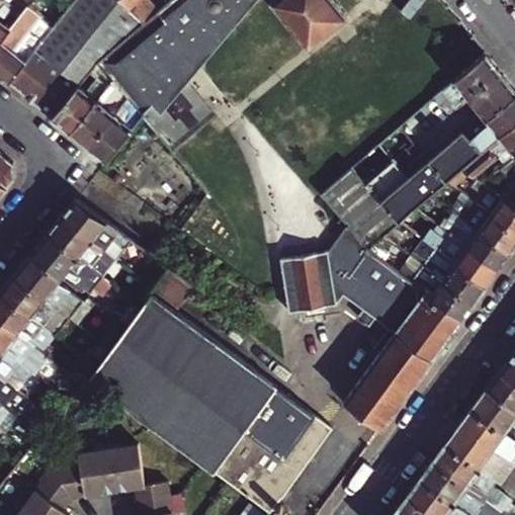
[(0,38),(13,23),(29,4),(31,0),(11,0),(9,4),(3,0),(0,0),(0,38)]
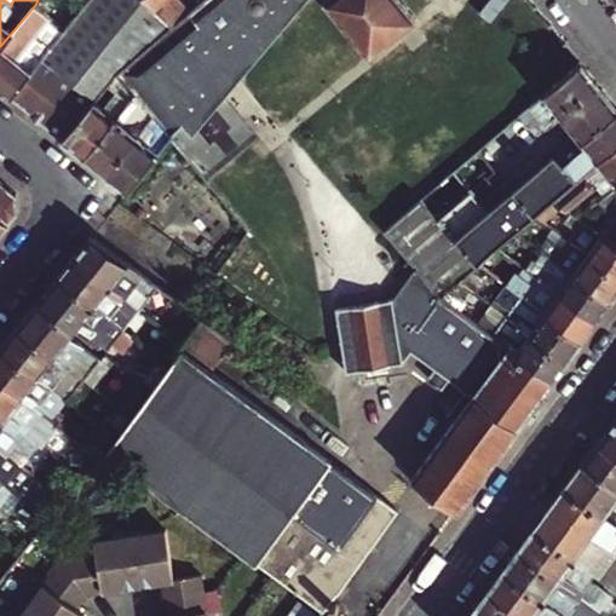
[(113,79),(171,29),(151,10),(140,0),(90,0),(61,36),(38,64),(9,99),(61,142),(95,101),(108,85),(113,79)]
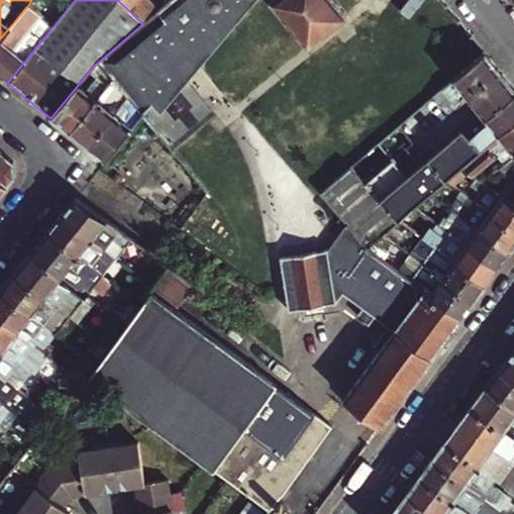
[(31,0),(29,4),(41,14),(49,3),(46,0),(31,0)]
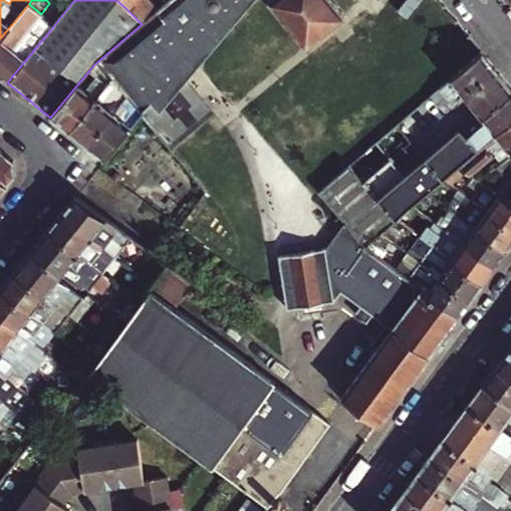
[(170,0),(142,24),(93,65),(109,82),(124,100),(139,118),(190,69),(194,64),(255,0),(265,0),(269,4),(267,5),(307,50),(344,18),(328,0),(170,0)]
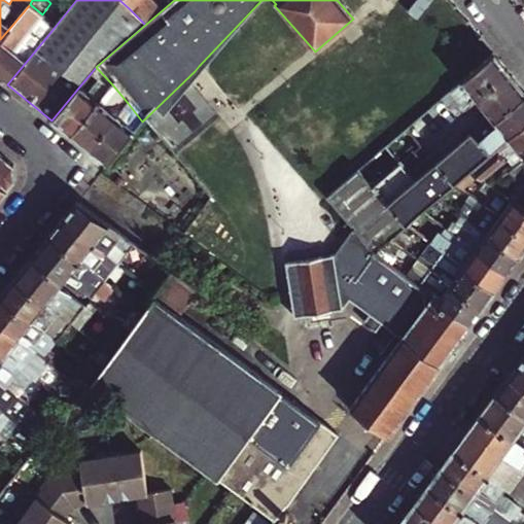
[(0,78),(7,84),(32,55),(20,44),(38,21),(43,14),(42,14),(30,4),(13,24),(0,39),(0,78)]
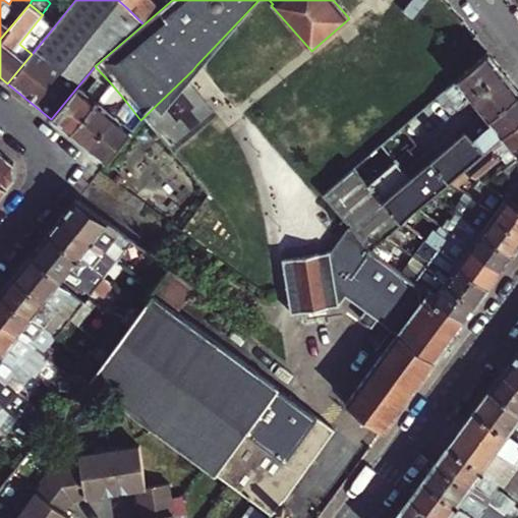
[(19,44),(32,54),(51,31),(38,20),(19,44)]
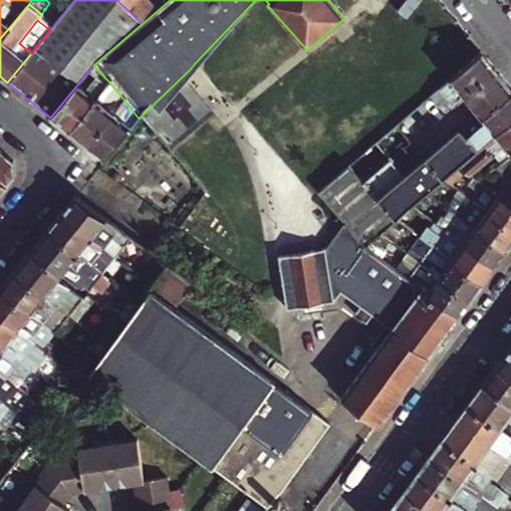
[(448,112),(462,99),(494,73),(480,56),(429,100),(443,116),(448,112)]
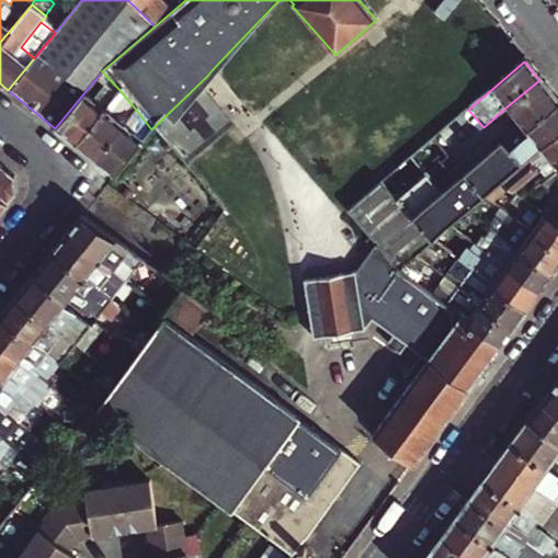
[(76,145),(120,90),(102,71),(98,77),(105,83),(94,98),(86,91),(55,128),(76,145)]
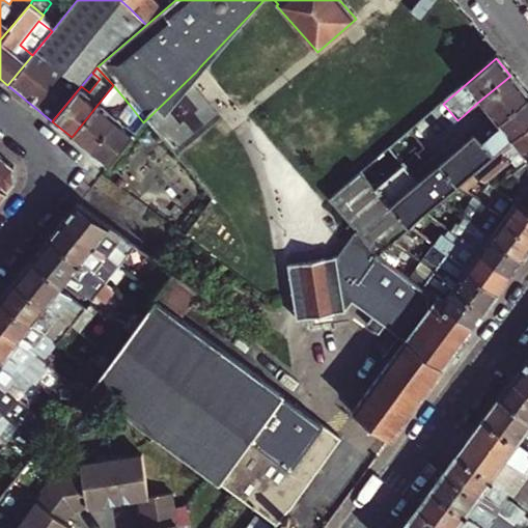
[(477,103),(496,126),(527,99),(527,98),(510,76),(477,103)]
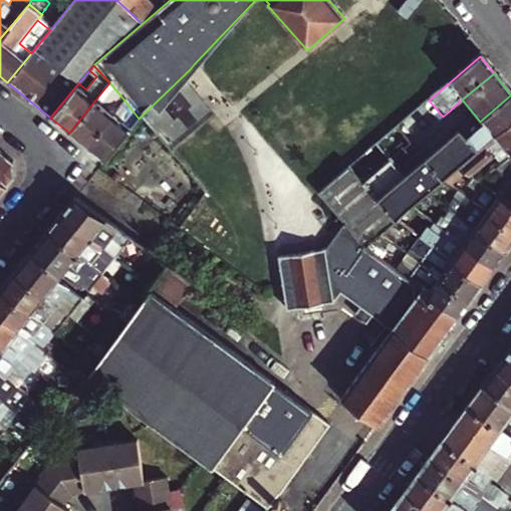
[(86,148),(124,100),(109,82),(69,133),(86,148)]
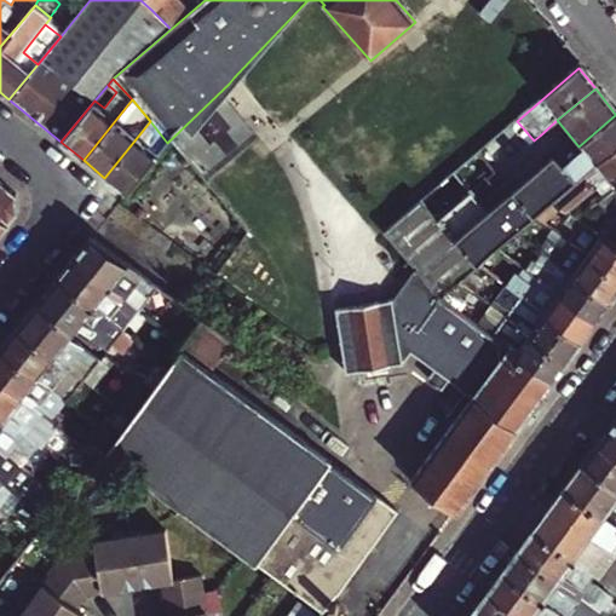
[(553,160),(575,185),(611,153),(615,148),(615,115),(579,147),(564,159),(559,154),(553,160)]
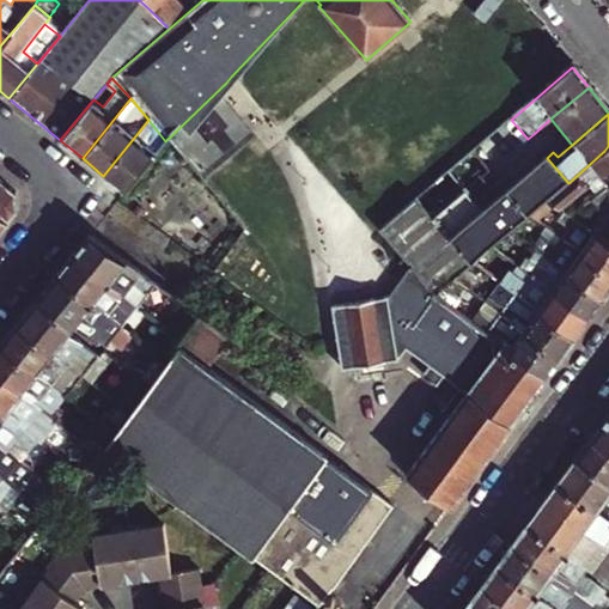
[(122,192),(165,141),(148,120),(103,176),(122,192)]
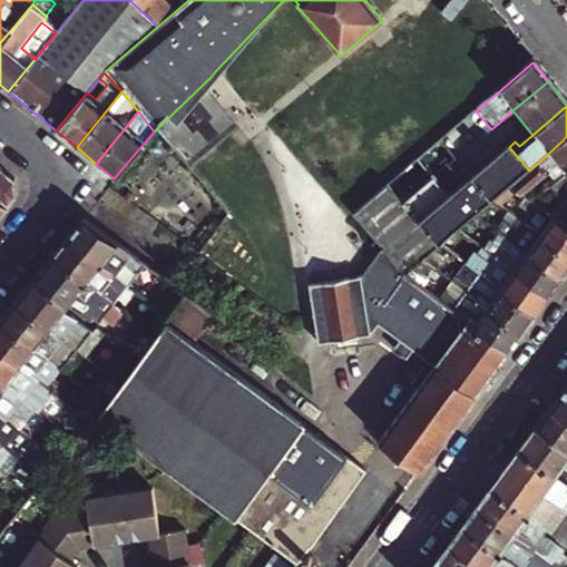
[(491,129),(496,135),(501,130),(497,125),(491,129)]
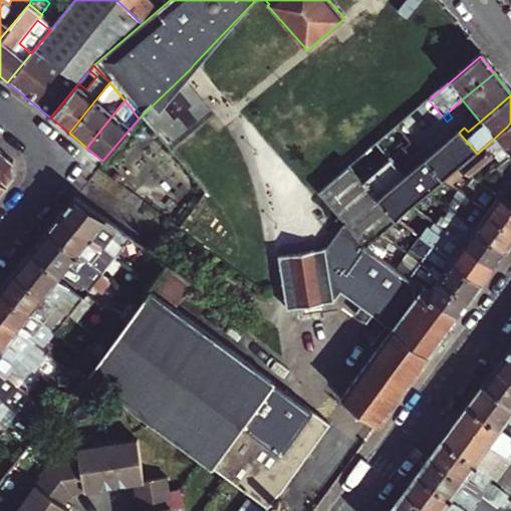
[(478,183),(490,173),(510,156),(510,123),(477,155),(459,169),(469,176),(478,183)]
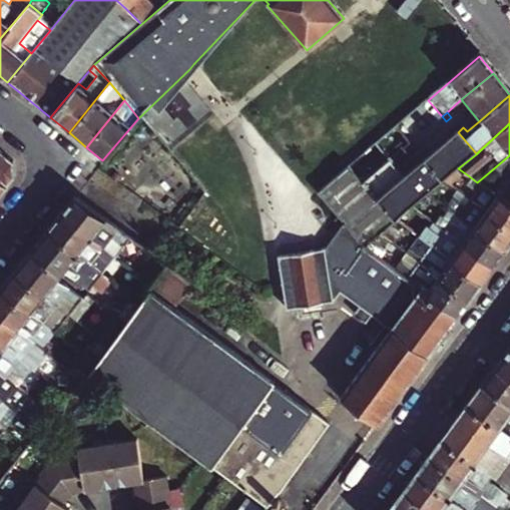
[(324,249),(276,259),(285,312),(334,304),(340,294),(358,306),(352,314),(365,323),(371,316),(389,330),(340,397),(351,405),(353,415),(365,416),(377,425),(456,317),(394,271),(365,248),(458,168),(476,154),(457,132),(377,198),(348,167),(318,194),(342,224),(324,249)]
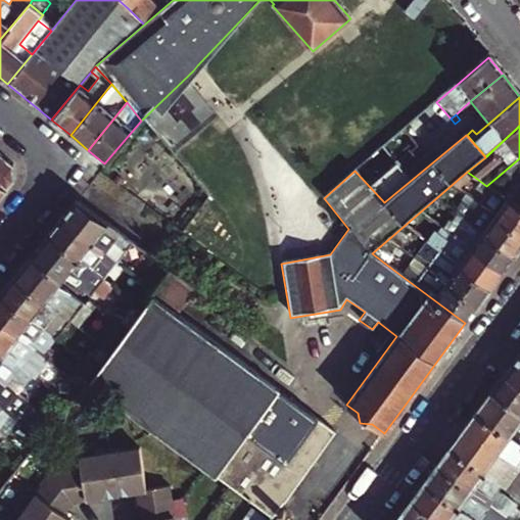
[(13,181),(11,166),(0,156),(0,187),(4,191),(13,181)]
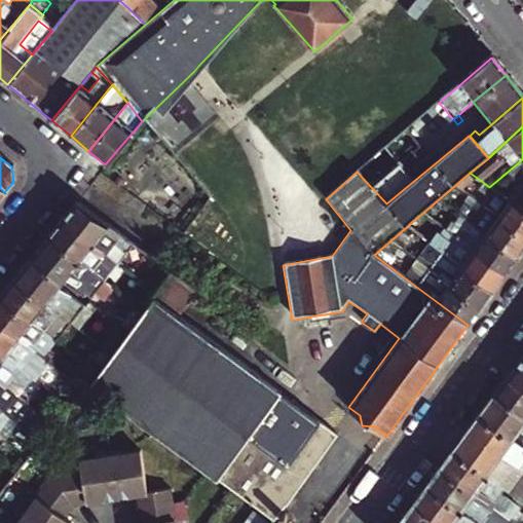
[(522,185),(522,159),(501,177),(512,188),(517,183),(521,188),(522,185)]
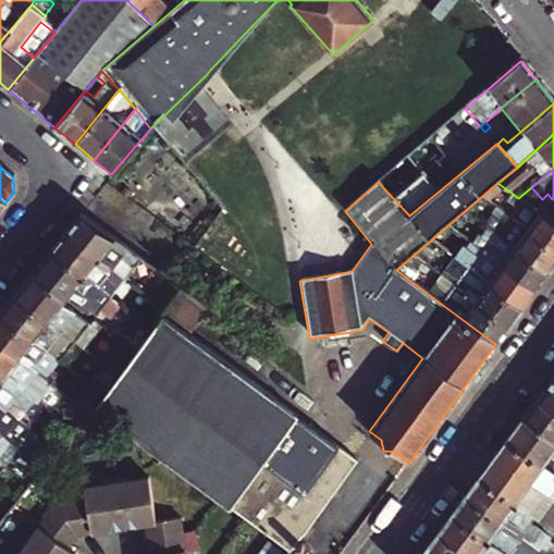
[(553,251),(553,224),(537,211),(518,198),(508,191),(502,199),(515,209),(508,218),(553,251)]
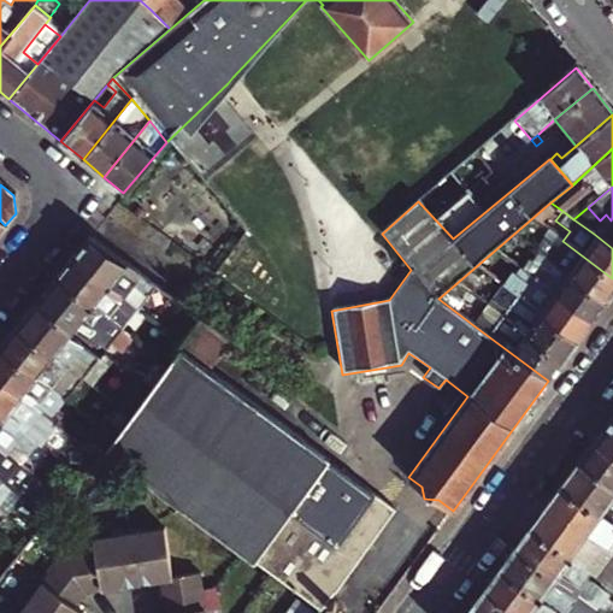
[(607,228),(612,222),(611,220),(606,214),(600,220),(605,225),(607,228)]
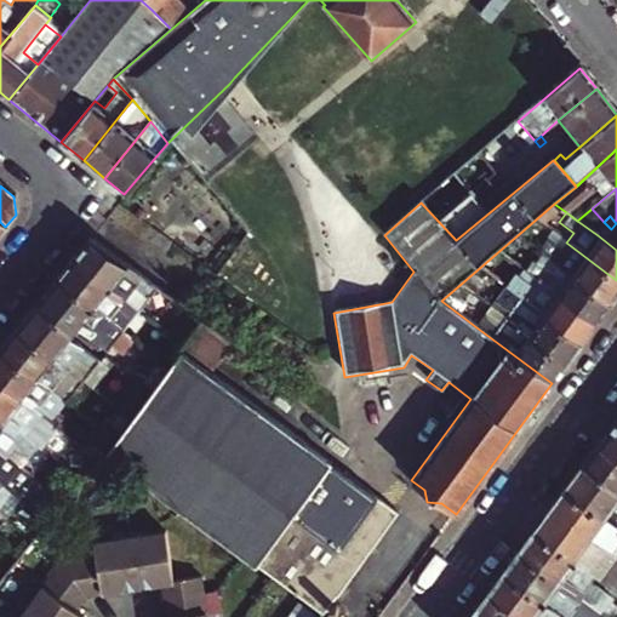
[(616,250),(616,241),(603,232),(598,235),(616,250)]
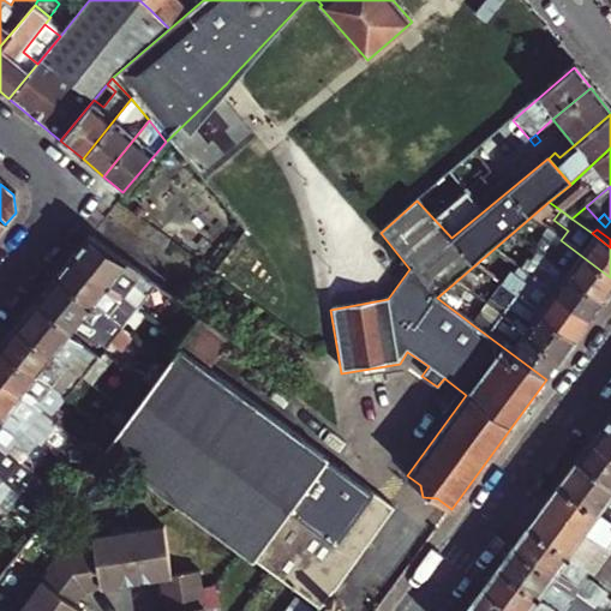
[(144,300),(155,288),(127,267),(87,238),(71,257),(121,298),(130,287),(144,300)]
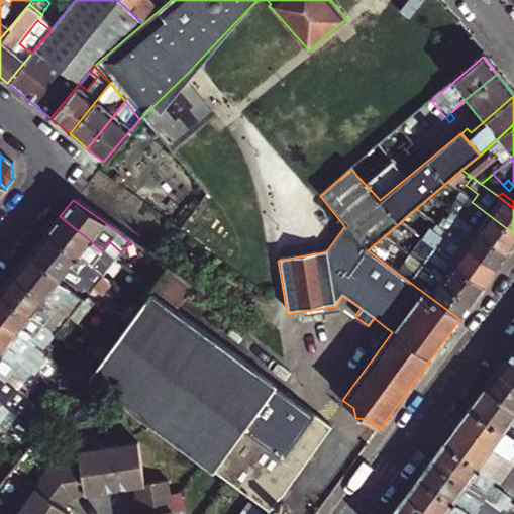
[(507,254),(513,244),(513,233),(472,202),(464,214),(451,205),(447,210),(459,219),(477,231),(507,254)]
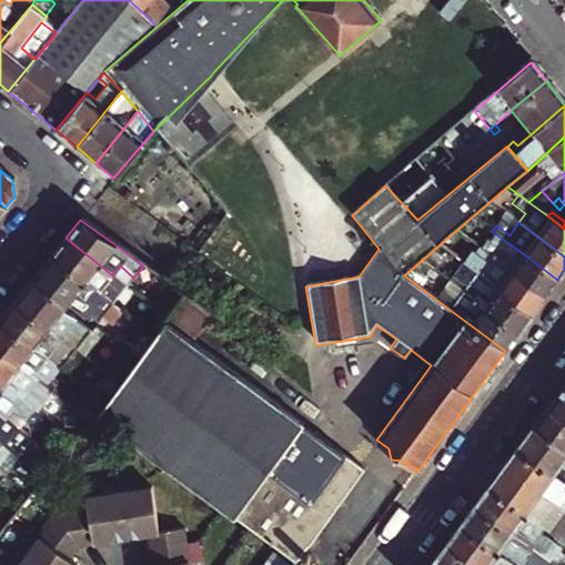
[(51,256),(98,293),(112,275),(66,238),(51,256)]
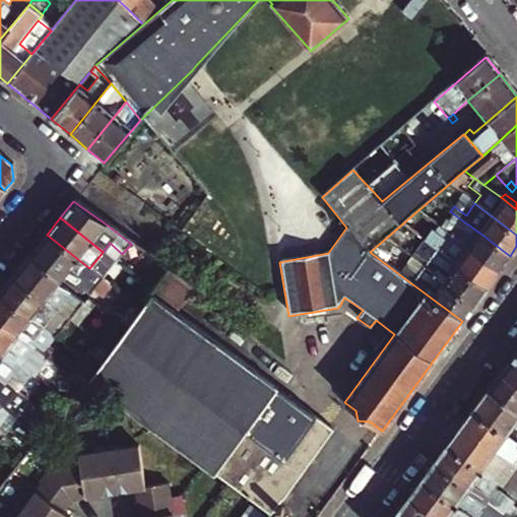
[(473,241),(479,233),(462,220),(457,228),(473,241)]
